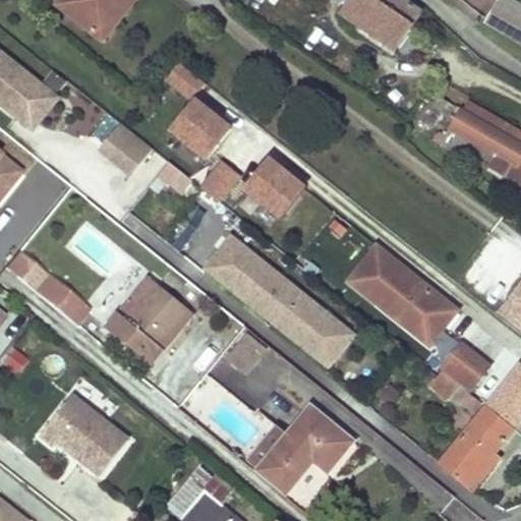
[(56,5),(101,41),(117,20),(110,14),(121,0),(60,0),(59,2),(56,5)]
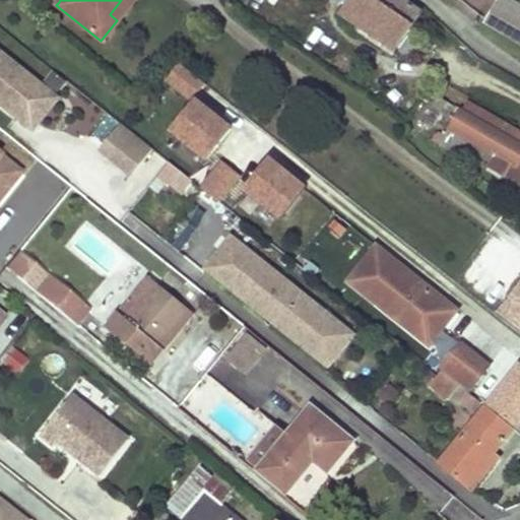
[(121,0),(110,14),(117,20),(133,0),(121,0)]
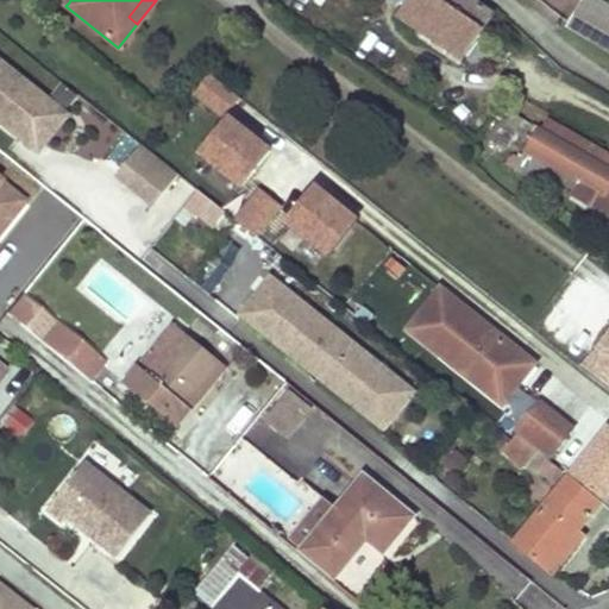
[(471,25),(479,30),(491,13),(471,0),(399,0),(407,5),(400,17),(452,52),(471,25)]
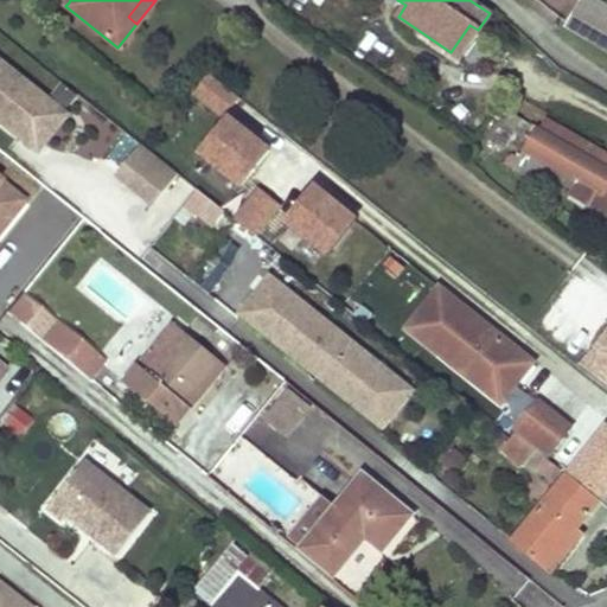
[(606,16),(580,0),(576,0),(563,24),(606,48),(606,16)]
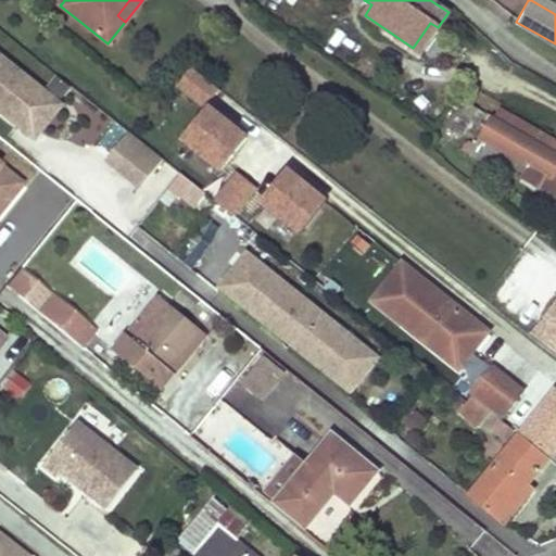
[(430,23),(413,48),(420,52),(438,27),(430,23)]
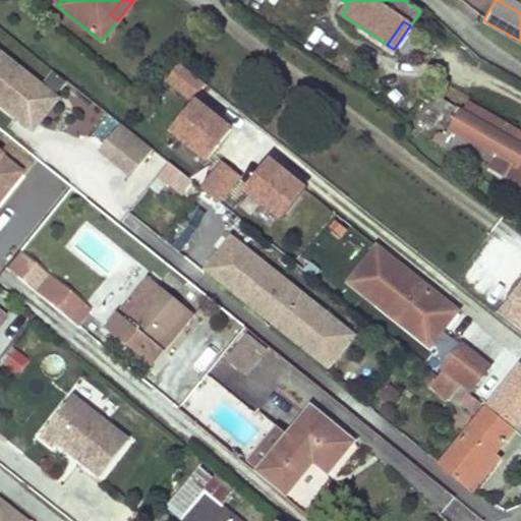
[(0,102),(38,129),(61,100),(0,49),(0,102)]
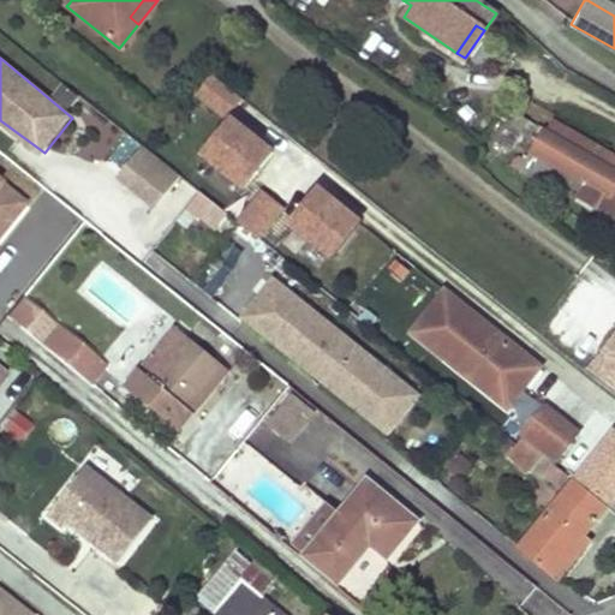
[(453,115),(482,135),(493,120),(464,100),(453,115)]
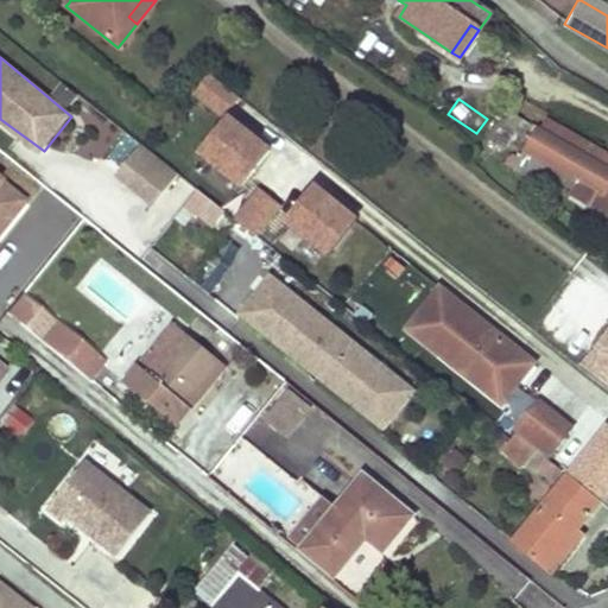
[(603,191),(607,194),(607,153),(545,118),(542,125),(514,111),(496,141),(506,147),(520,124),(537,134),(529,149),(582,179),(575,192),(595,204),(603,191)]
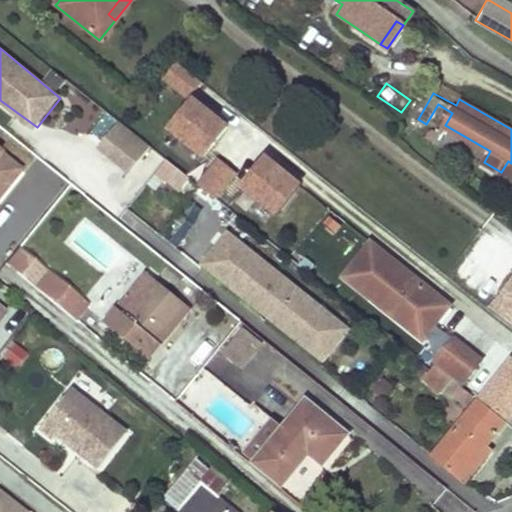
[(168,131),(206,161),(231,127),(193,99),(168,131)]
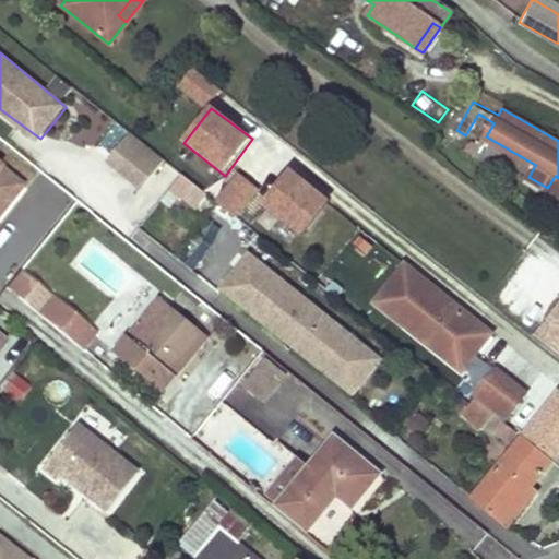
[(128,128),(103,158),(140,189),(165,158),(128,128)]
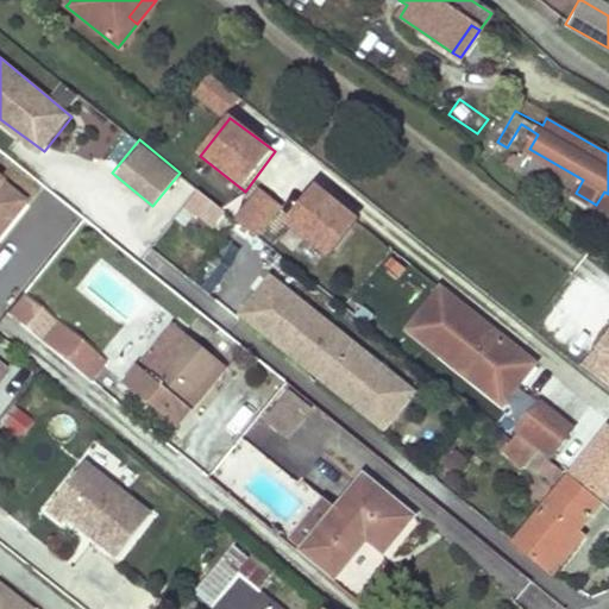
[(0,245),(31,202),(0,177),(0,245)]
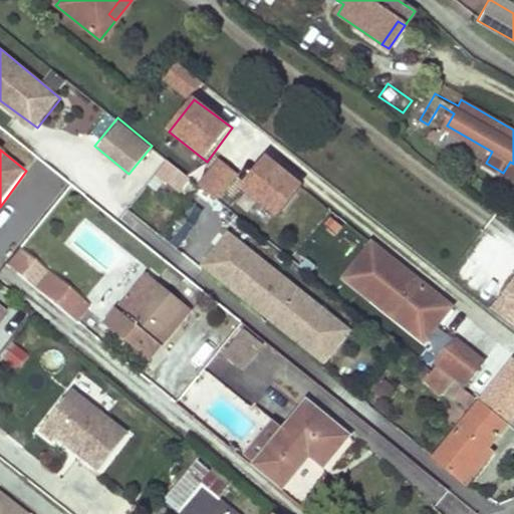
[(223,199),(238,168),(213,156),(198,187),(223,199)]
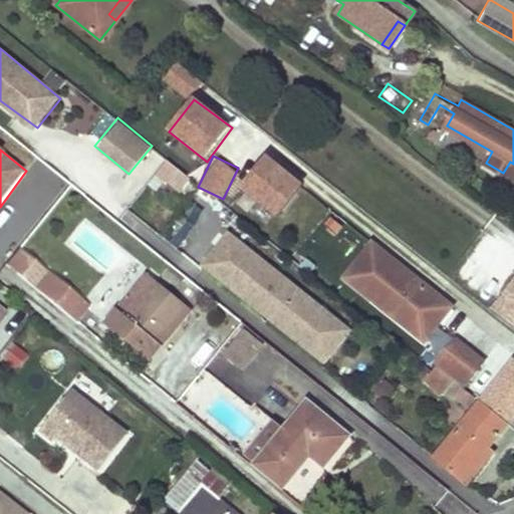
[(241,189),(282,221),(308,187),(267,157),(241,189)]
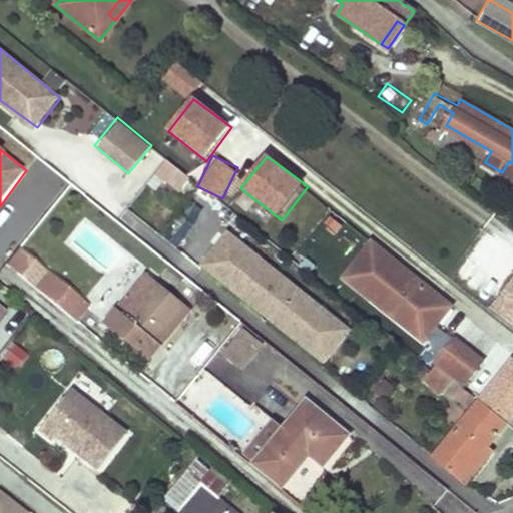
[(181,189),(189,171),(160,158),(152,176),(181,189)]
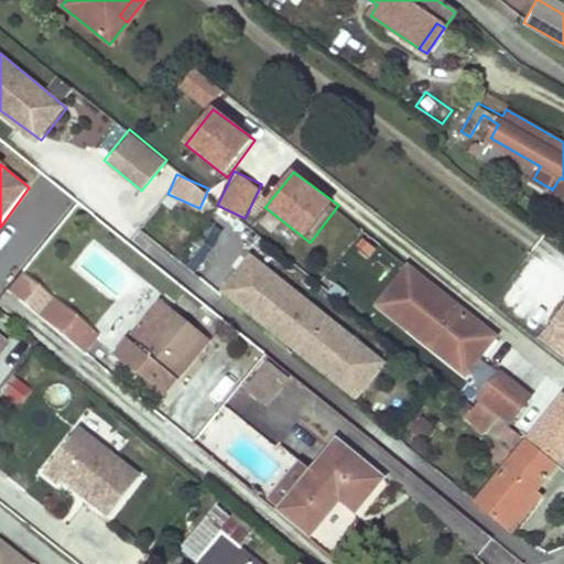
[(563,180),(560,177),(552,190),(563,196),(563,180)]
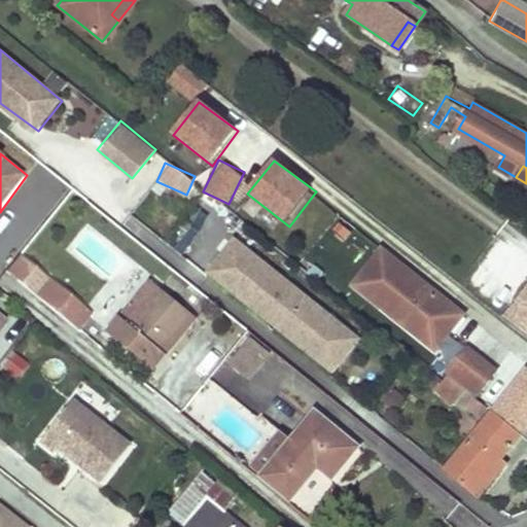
[(182,255),(211,215),(192,202),(164,242),(182,255)]
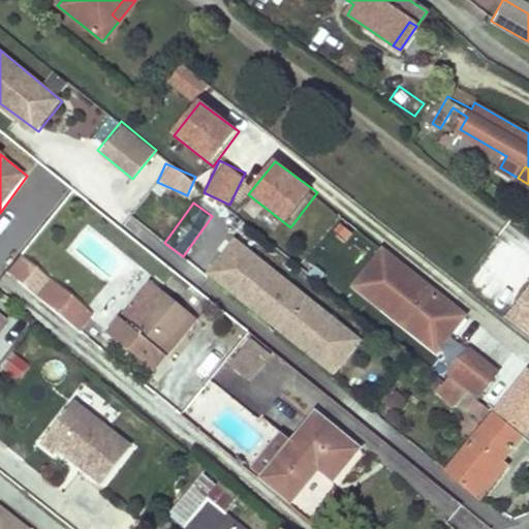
[(209,272),(335,378),(365,344),(237,240),(209,272)]
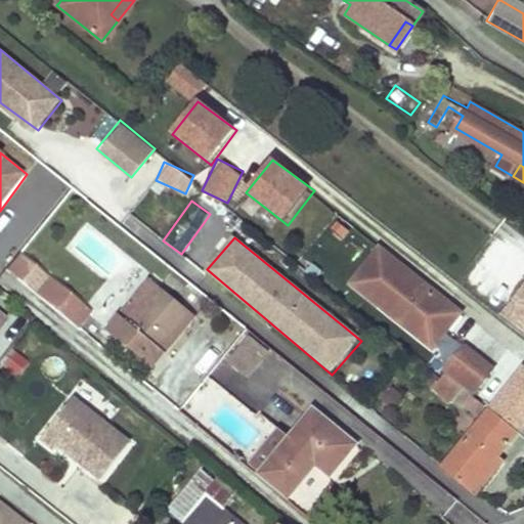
[(432,347),(457,315),(428,293),(426,296),(419,291),(422,287),(378,251),(351,284),(432,347)]
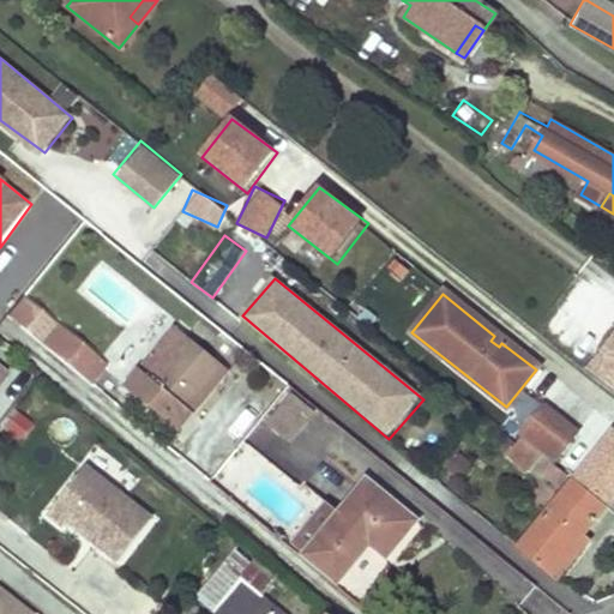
[(104,362),(41,309),(24,330),(89,383),(104,362)]
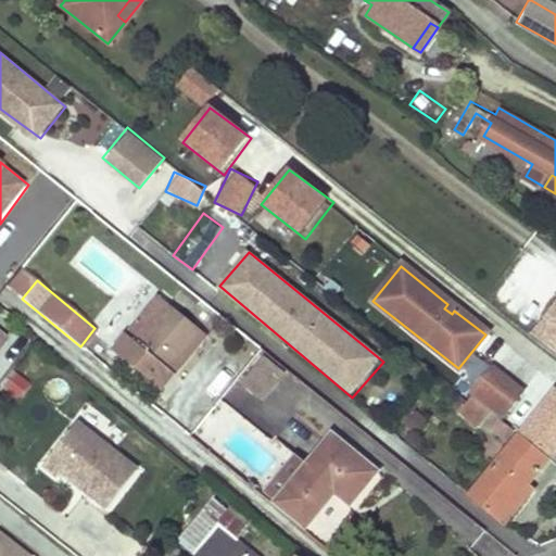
[(555,293),(528,332),(555,353),(555,293)]
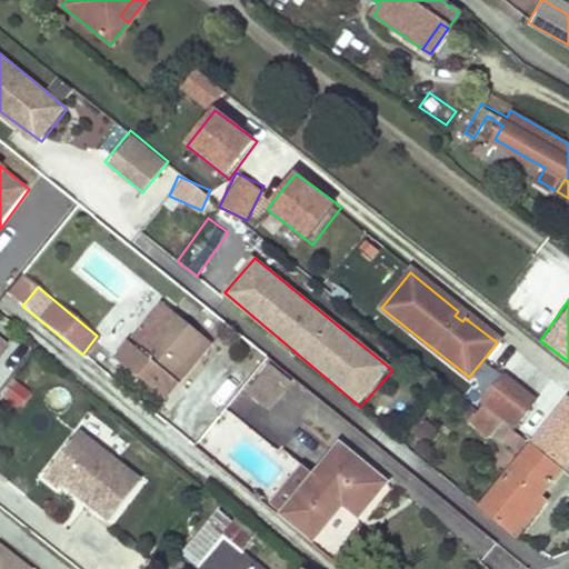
[(161,302),(128,341),(115,358),(161,397),(207,340),(170,310),(161,302)]
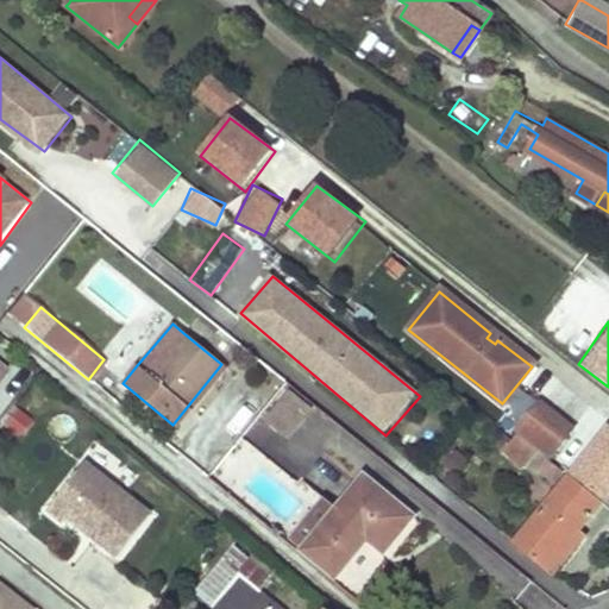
[(452,394),(443,385),(435,396),(445,403),(452,394)]
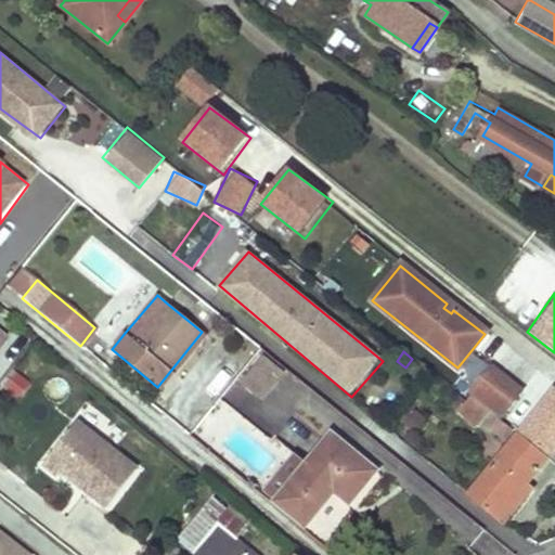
[(260,397),(281,371),(262,356),(241,382),(260,397)]
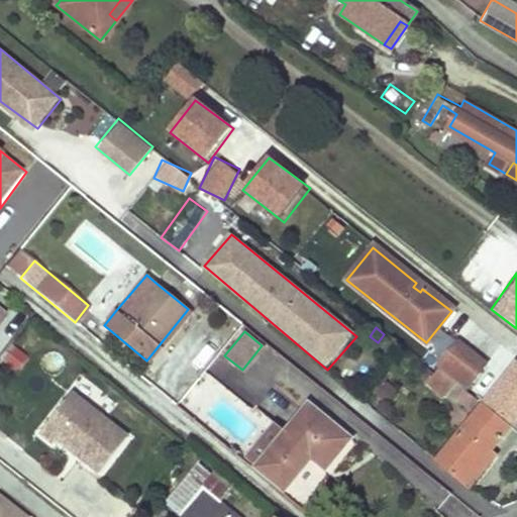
[(0,360),(16,371),(27,353),(11,343),(0,360)]
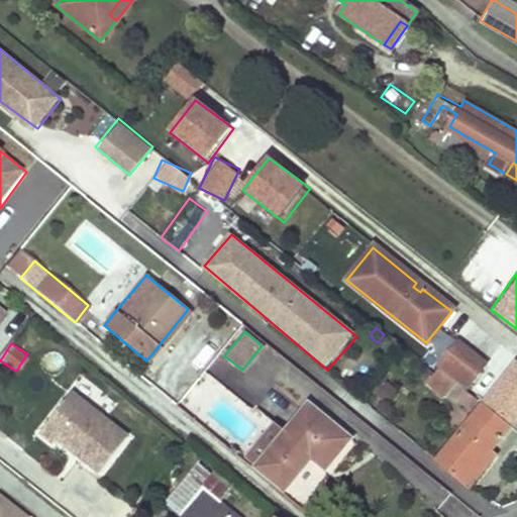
[(456,345),(438,369),(453,381),(463,389),(483,365),(456,345)]
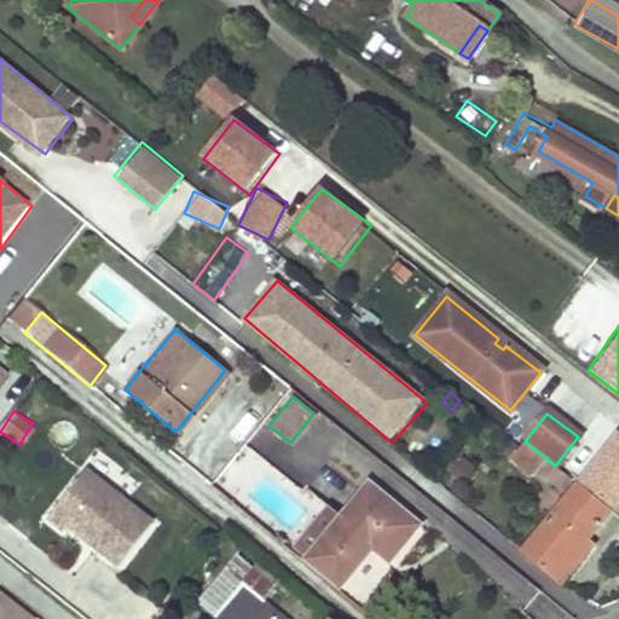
[(530,473),(543,456),(525,441),(520,447),(509,439),(503,447),(514,456),(513,458),(530,473)]
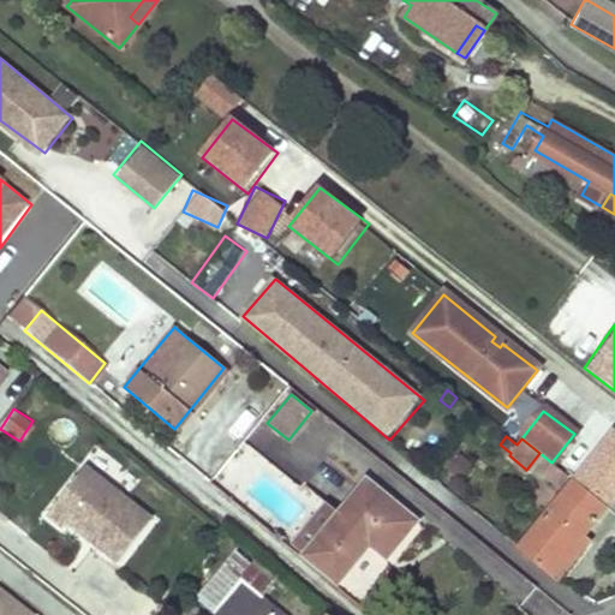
[(47,518),(120,568),(156,521),(88,465),(47,518)]
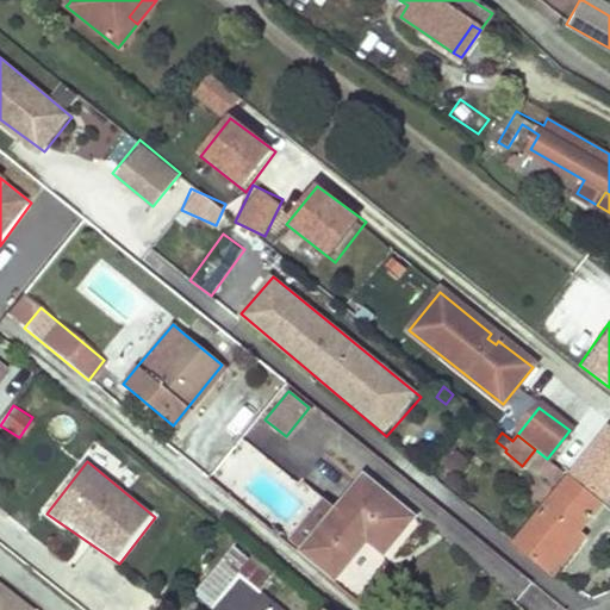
[(383,553),(411,516),(362,477),(335,509),(324,500),(291,540),(336,577),(367,540),(383,553)]
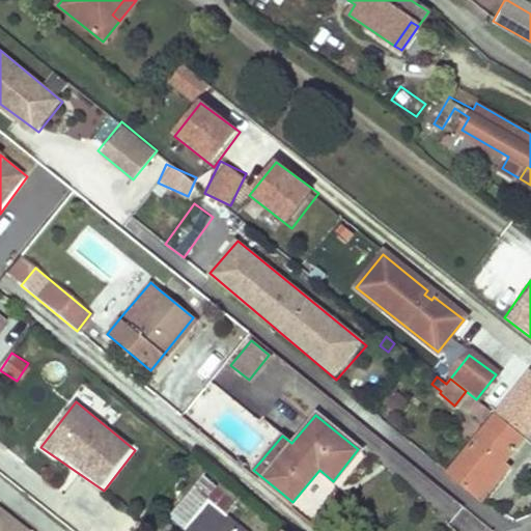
[(504,464),(525,438),(495,415),(447,473),(482,502),(510,468),(504,464)]
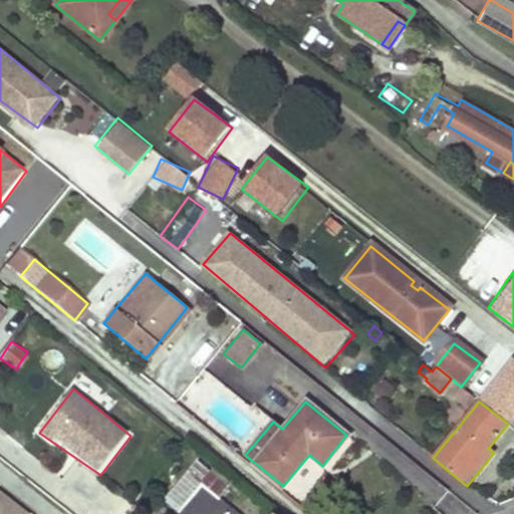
[(186,473),(165,498),(184,513),(236,513),(217,498),(229,483),(212,469),(200,484),(186,473)]
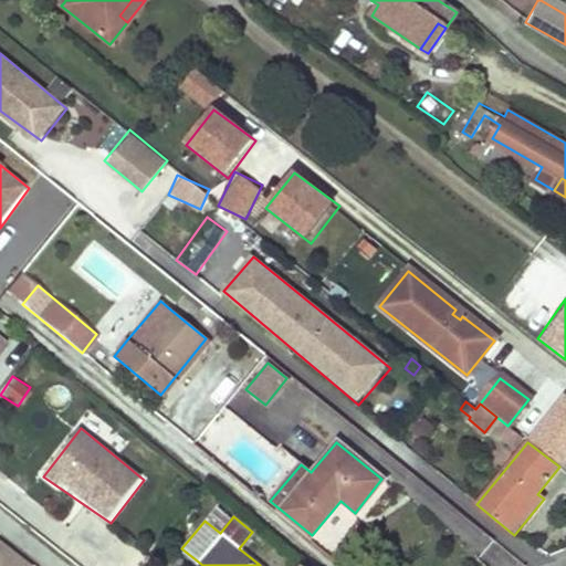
[(0,565),(30,565),(33,563),(0,538),(0,565)]
